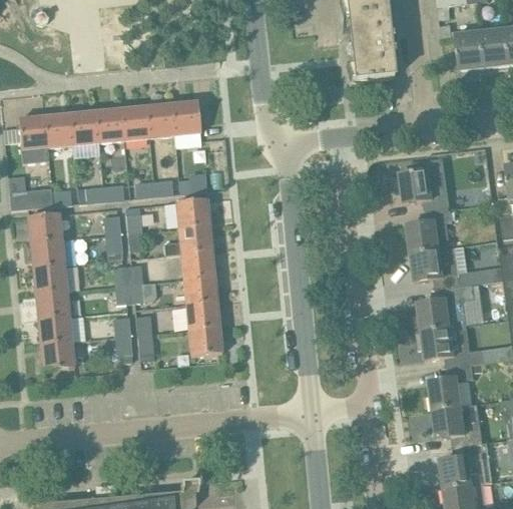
[(346,0),(348,16),(386,12),(385,0),(346,0)]
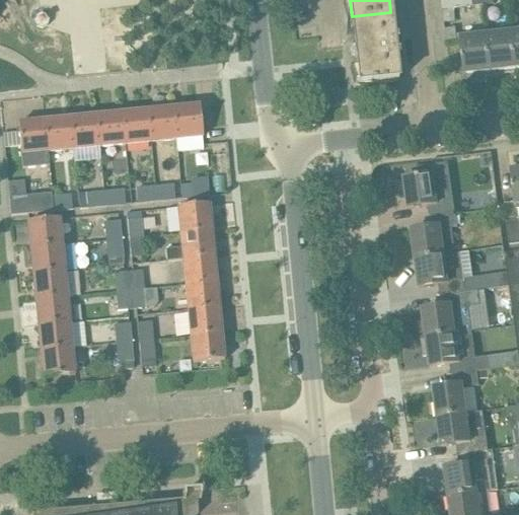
[(454,17),(453,5),(484,2),(484,0),(442,0),(444,18),(454,17)]
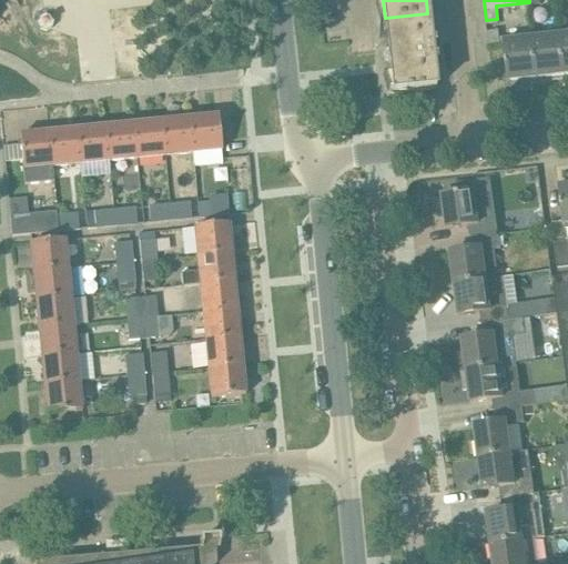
[(427,13),(385,18),(393,89),(388,89),(389,90),(435,86),(427,13)]
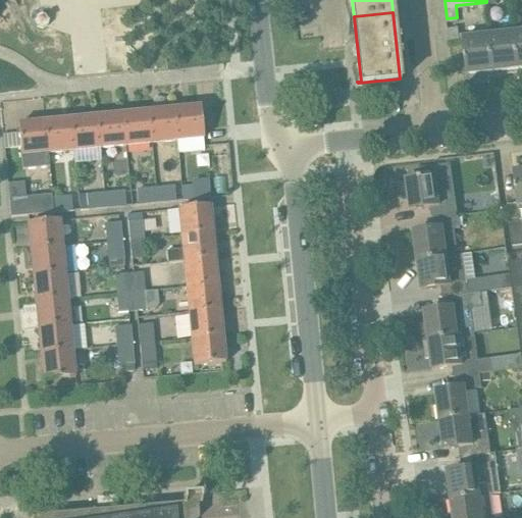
[(460,38),(458,26),(448,27),(450,39),(460,38)]
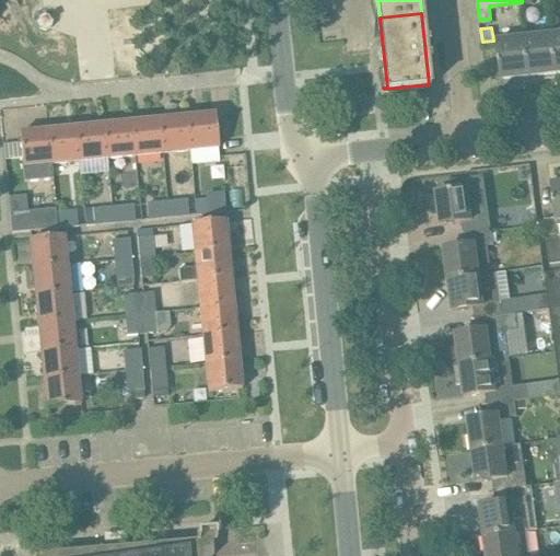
[(552,32),(525,34),(529,74),(557,71),(552,32)]
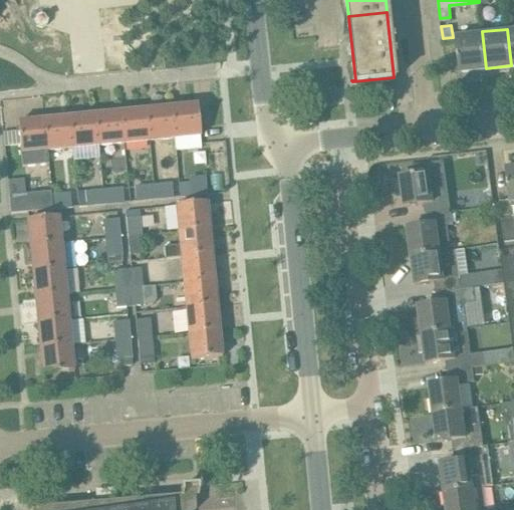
[(486,68),(482,31),(457,34),(460,71),(486,68)]
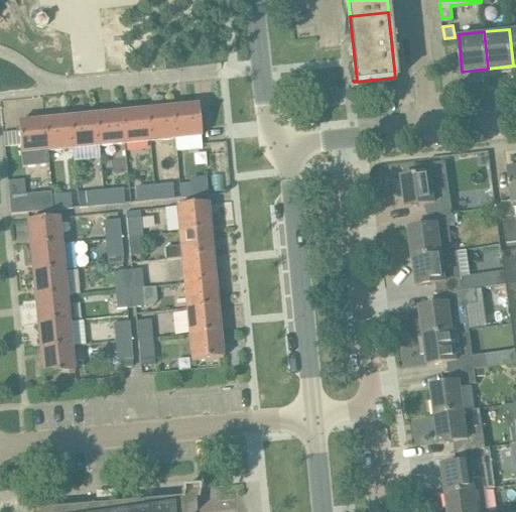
[(176,147),(203,145),(199,102),(172,105),(175,136),(176,147)]
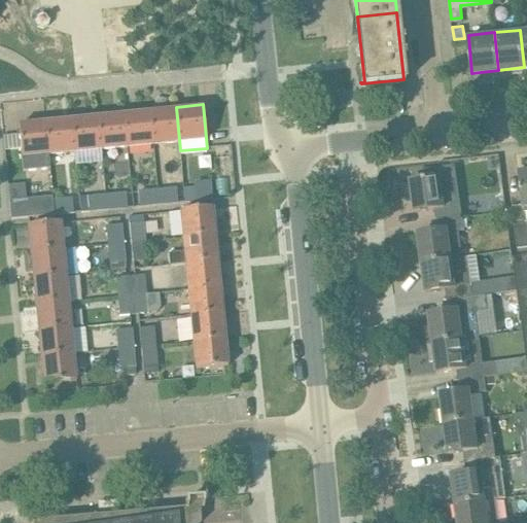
[(152,142),(179,139),(176,107),(149,109),(152,142)]
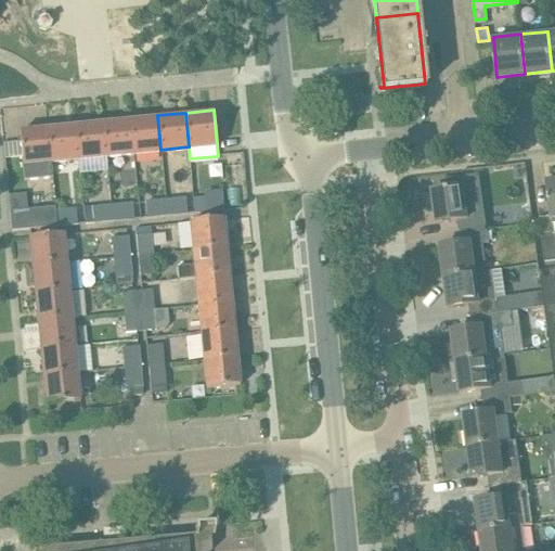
[(130,118),(133,152),(160,150),(157,115),(130,118)]
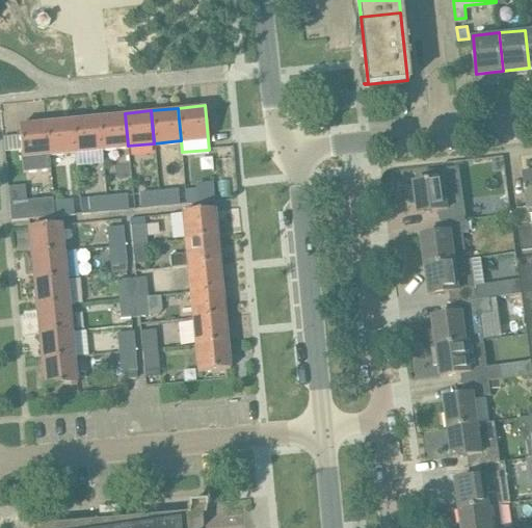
[(101,149),(128,146),(125,113),(98,115),(101,149)]
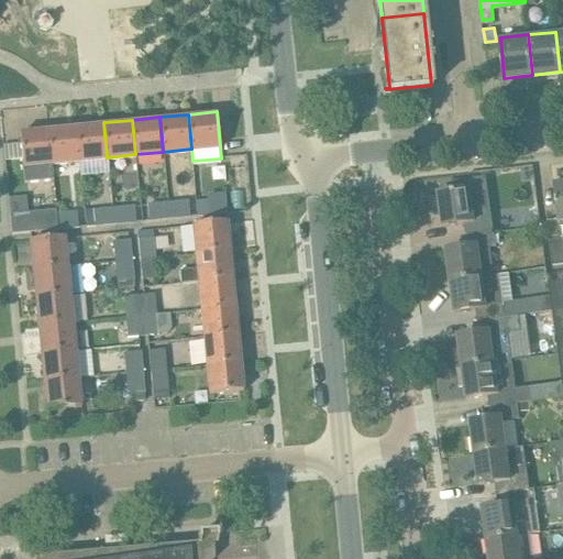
[(76,125),(79,160),(107,157),(103,122),(76,125)]
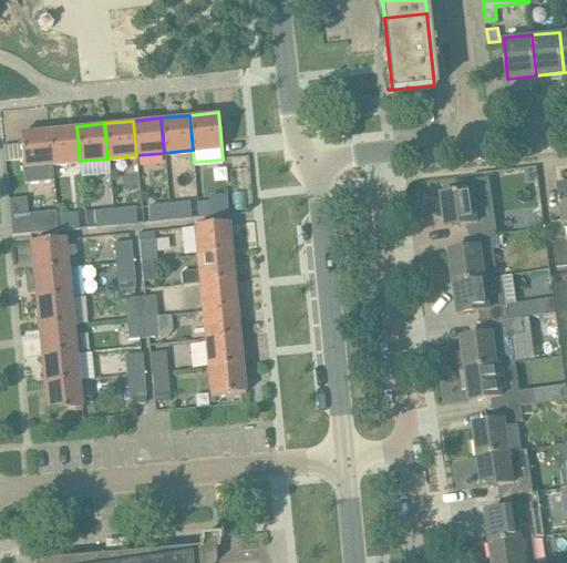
[(52,163),(80,161),(76,126),(49,129),(52,163)]
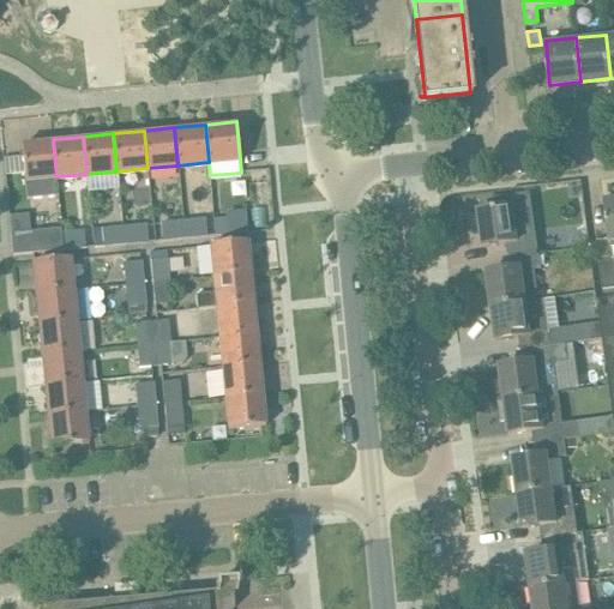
[(56,176),(53,139),(22,143),(25,180),(56,176)]
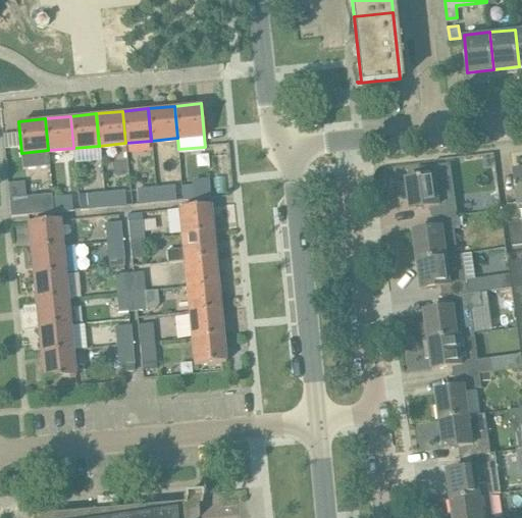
[(452,171),(440,172),(439,162),(419,165),(420,175),(407,177),(411,207),(430,204),(431,215),(458,212),(456,198),(452,171)]
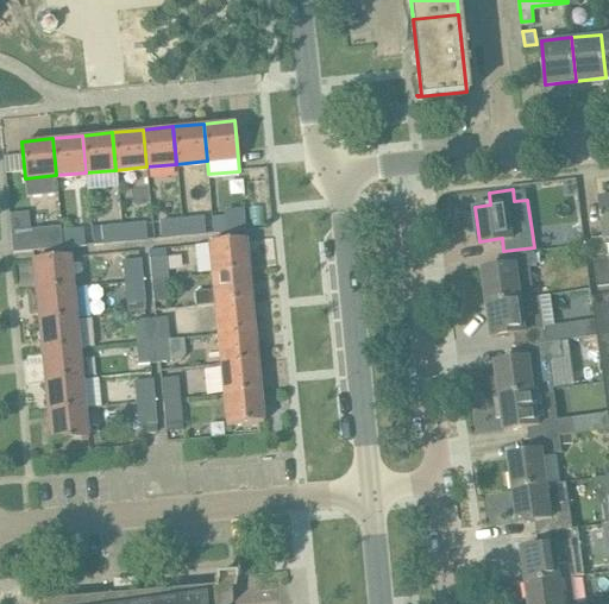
[(244,227),(242,206),(225,207),(226,213),(212,214),(213,231),(244,227)]
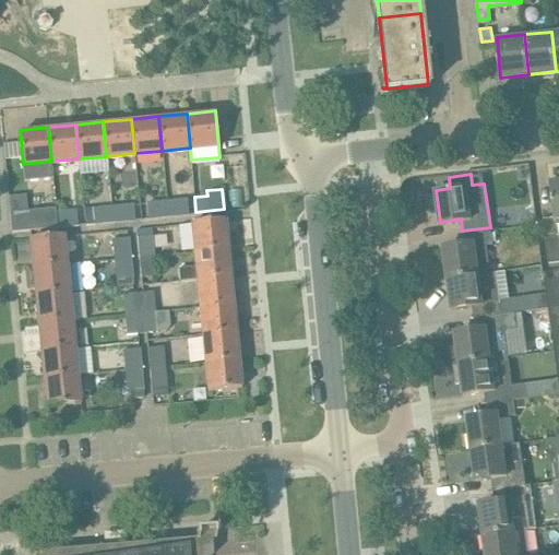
[(167,199),(168,213),(188,212),(187,197),(167,199)]
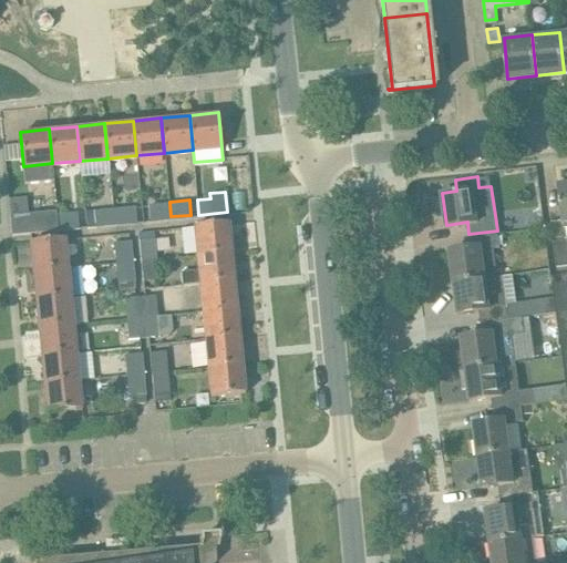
[(150,218),(171,216),(169,202),(148,203),(150,218)]
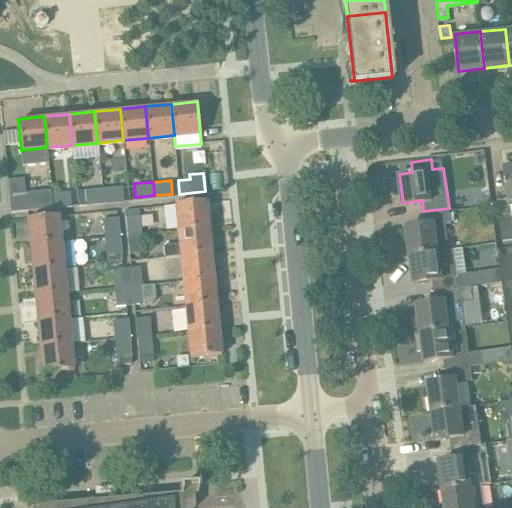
[(102,187),(103,201),(123,199),(122,185),(102,187)]
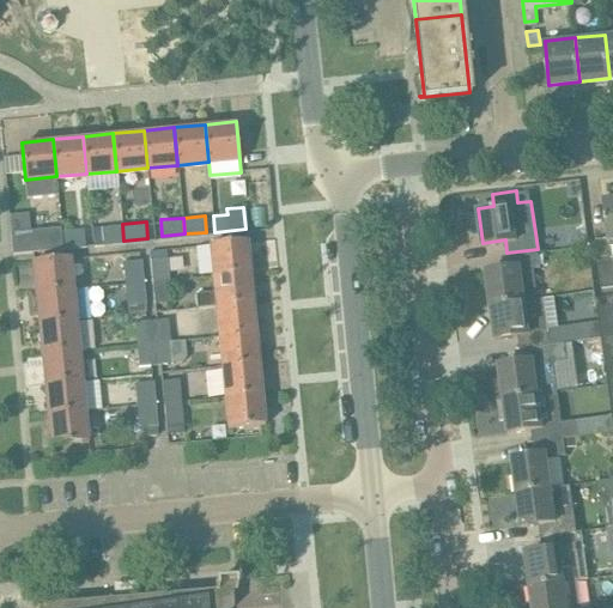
[(103,243),(123,241),(122,224),(102,225),(103,243)]
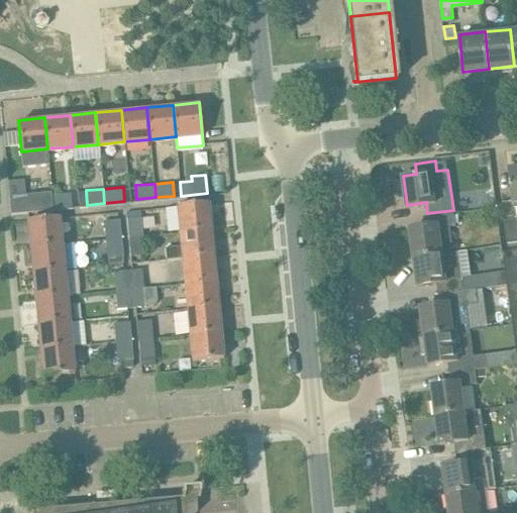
[(53,208),(50,190),(8,194),(10,212),(53,208)]
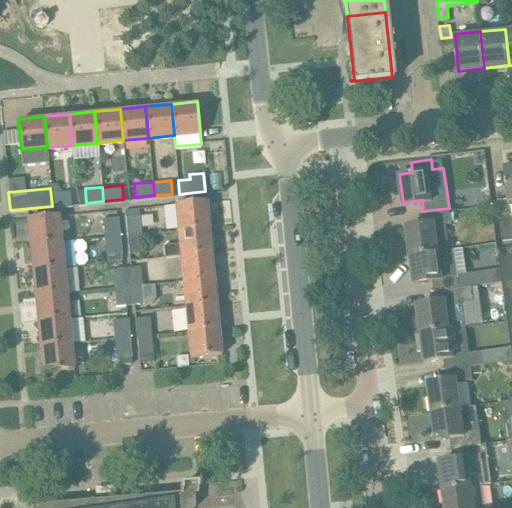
[(51,191),(52,206),(71,204),(69,189),(51,191)]
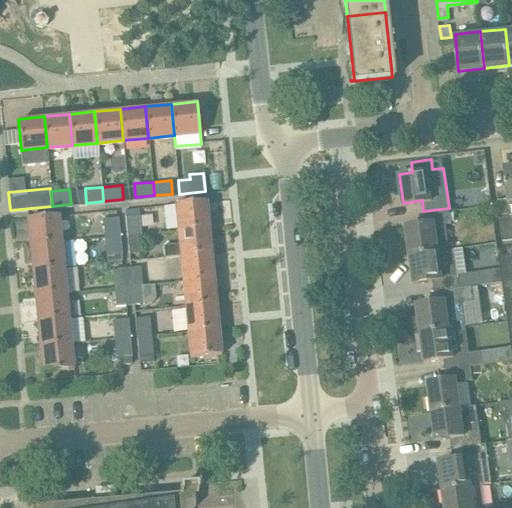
[(165,224),(177,223),(177,228),(209,225),(206,199),(175,202),(175,203),(163,204),(165,224)]
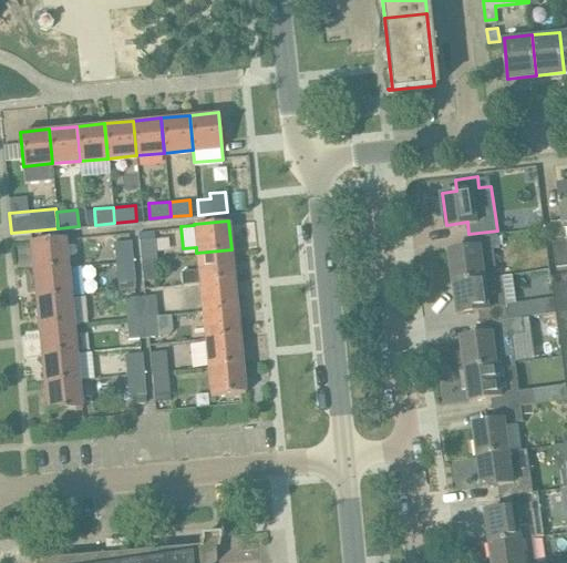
[(497,231),(468,234),(471,246),(450,249),(454,280),(497,275),(494,246),(500,246),(497,231)]
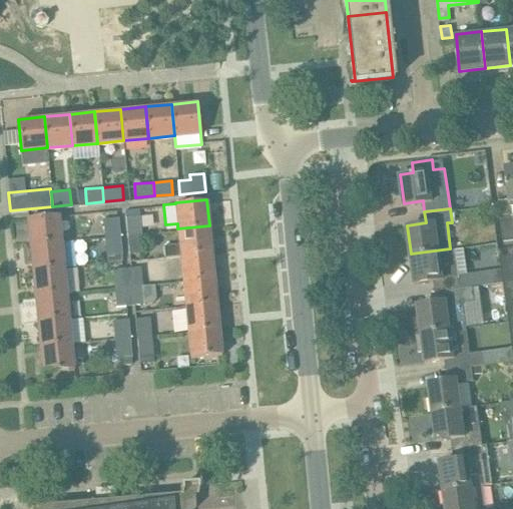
[(30,242),(61,239),(58,213),(27,216),(30,242)]
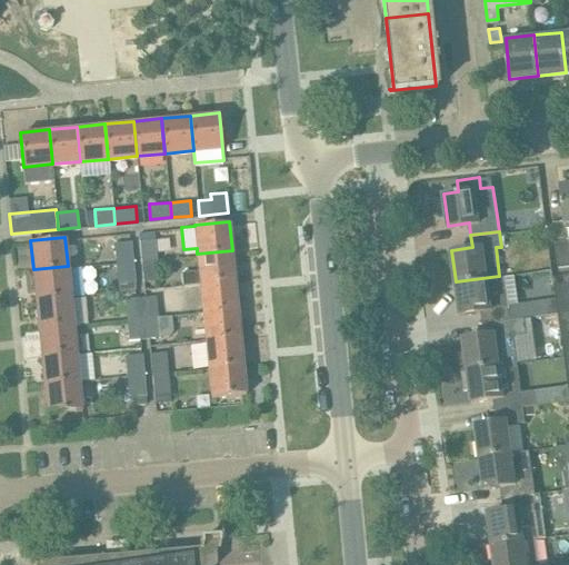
[(149,256),(157,256),(155,237),(139,238),(141,261),(149,260),(149,256)]
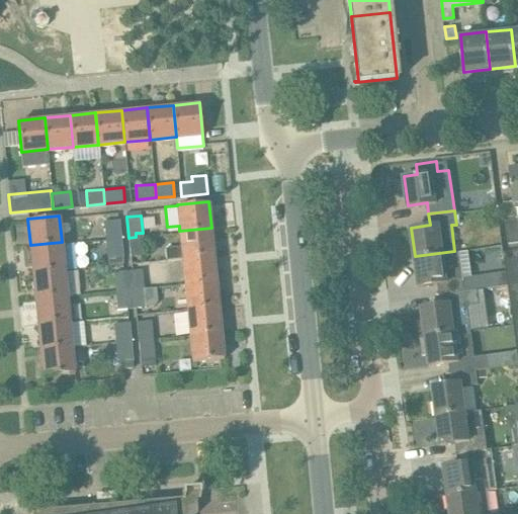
[(106,238),(120,237),(118,218),(104,220),(106,238)]
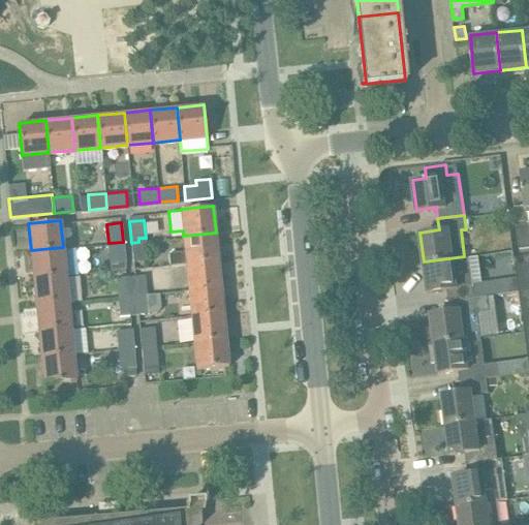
[(528,244),(528,223),(517,225),(519,246),(528,244)]
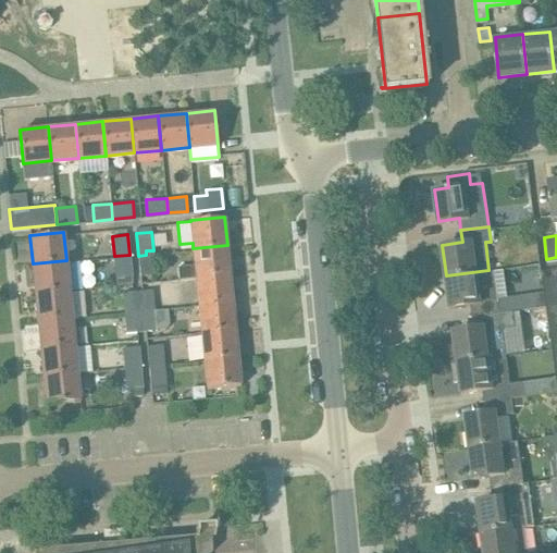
[(196,275),(230,272),(227,245),(193,248),(195,262),(176,265),(178,278),(196,275)]
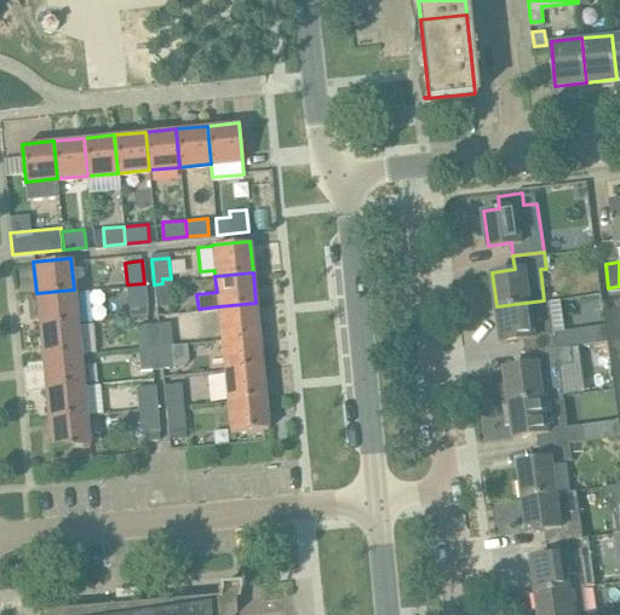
[(173,303),(171,279),(162,279),(162,283),(154,285),(156,304),(173,303)]
